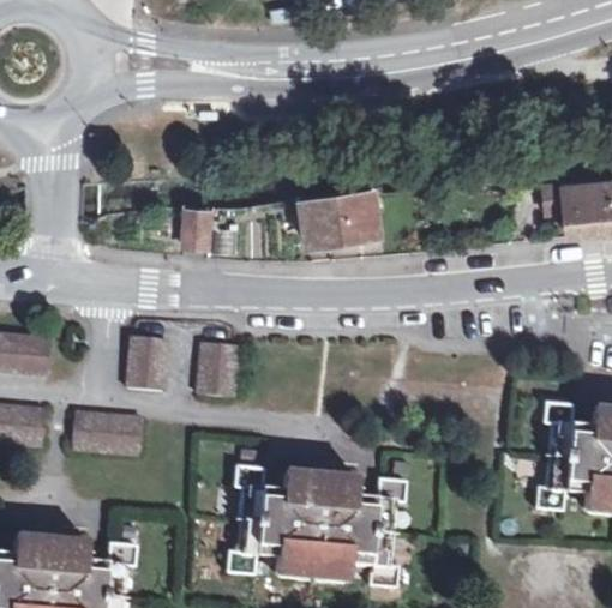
[(570,233),(611,228),(611,179),(565,184),(568,206),(570,233)]
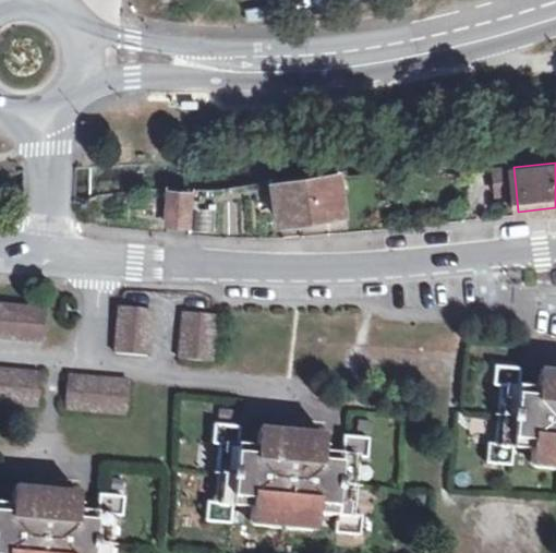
[(496,166),(498,189),(516,188),(514,167),(514,164),(496,166)]
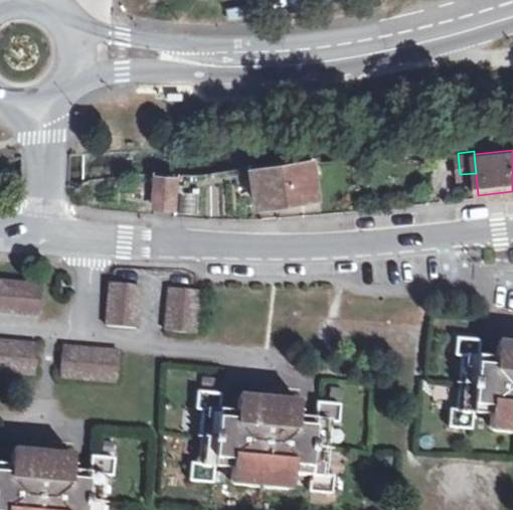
[(314,156),(253,165),(259,200),(320,191),(314,156)]
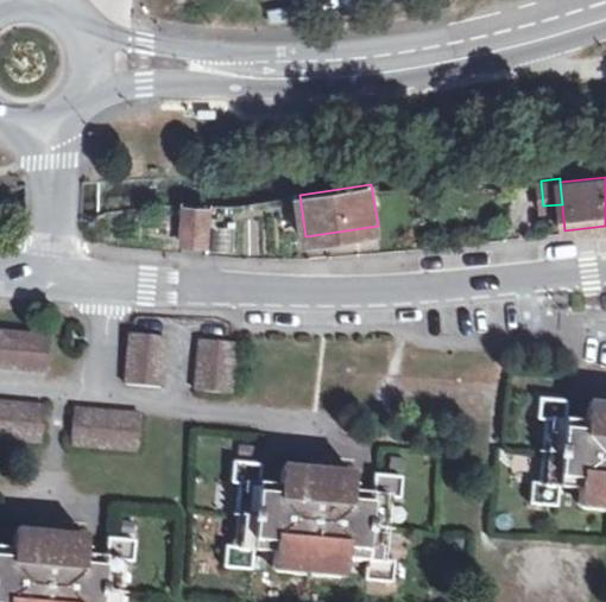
[(204,242),(209,207),(184,206),(182,241),(204,242)]
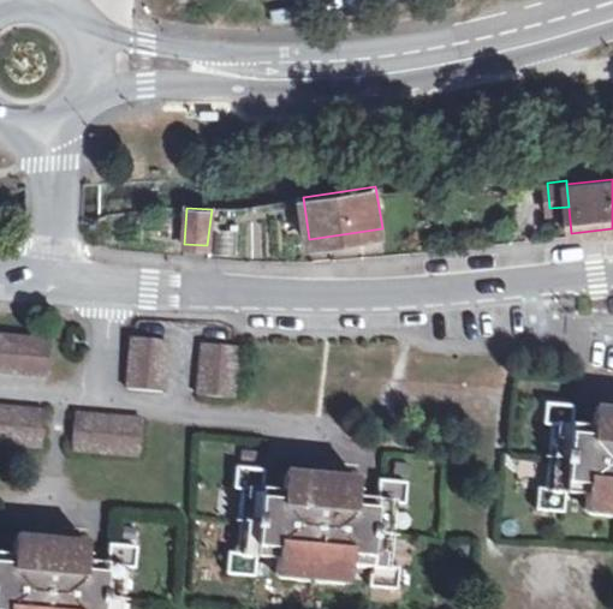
[(40,334),(0,330),(0,365),(37,369),(40,334)]
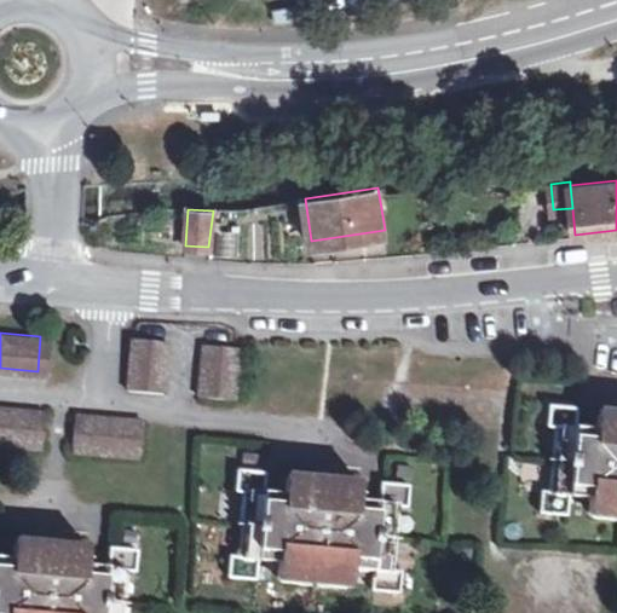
[(166,340),(133,336),(128,387),(162,391),(166,340)]
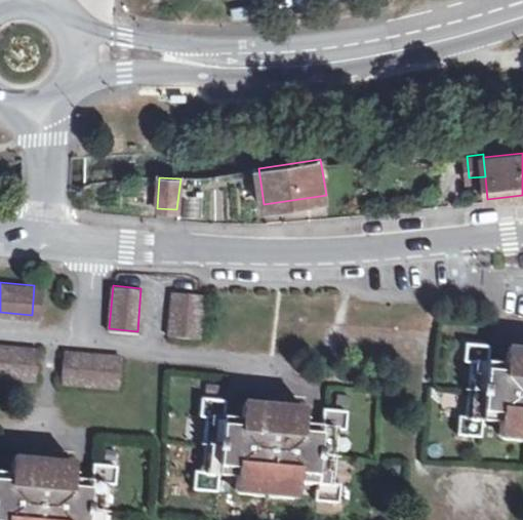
[(201,292),(172,290),(168,333),(197,336),(201,292)]
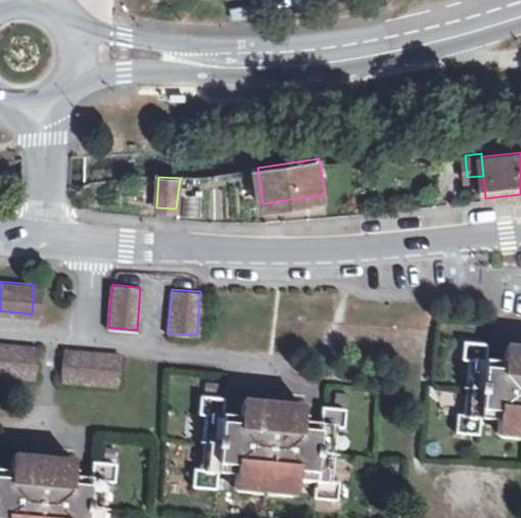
[(485,342),(464,340),(462,358),(469,358),(477,359),(472,414),(464,414),(458,413),(456,430),(478,432),(479,416),(498,418),(496,429),(502,435),(520,436),(520,344),(509,343),(504,347),(503,360),(484,359),(485,342)]
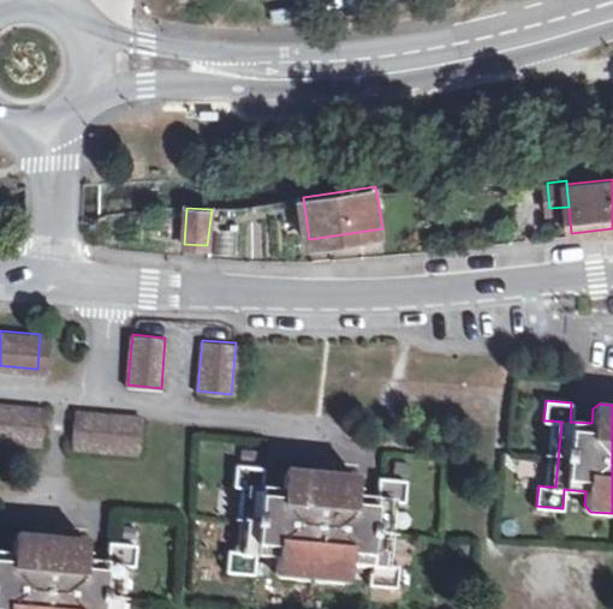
[(43,410),(0,405),(0,436),(42,441),(43,410)]
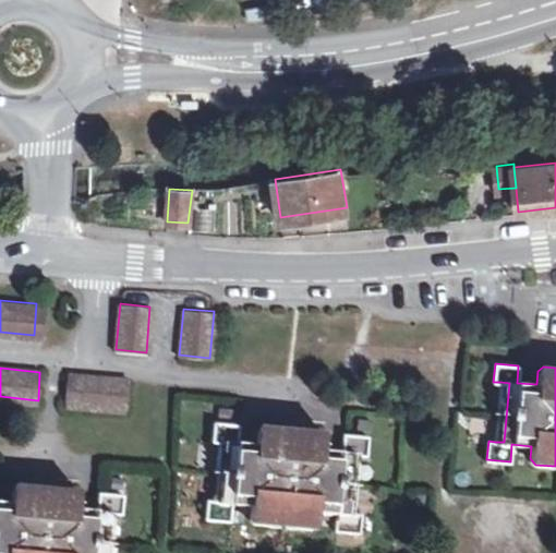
[(129,379),(67,373),(64,405),(127,409),(129,379)]
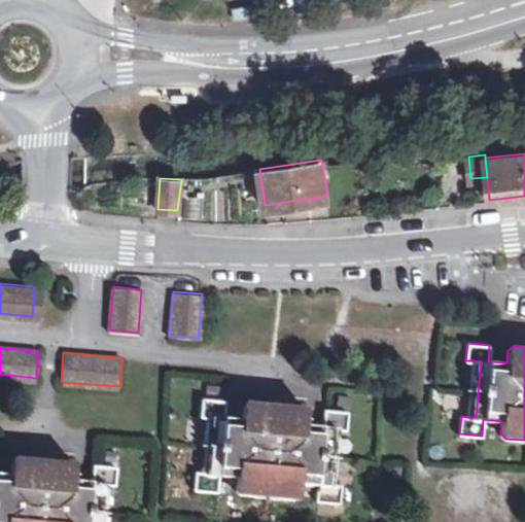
[(481,361),(473,360),(467,417),(476,417),(481,361)]
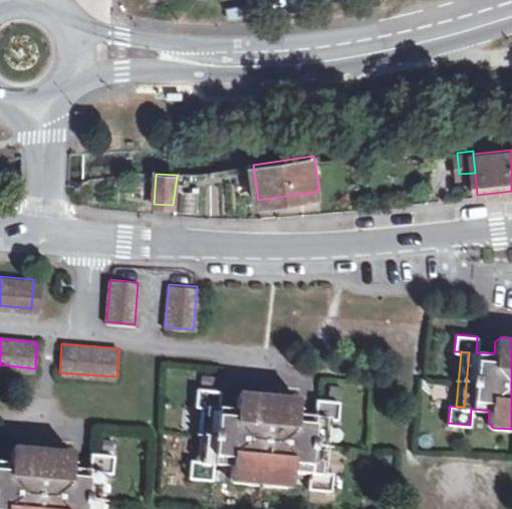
[(219,391),(197,388),(196,405),(204,406),(210,406),(205,462),(198,461),(191,460),(190,477),(211,478),(212,463),(230,465),(230,476),(234,482),(285,486),(291,482),(292,470),(310,472),(309,487),(330,489),(332,472),(325,471),(317,471),(322,416),(330,417),(336,417),(338,401),(316,399),(315,415),(298,413),(298,402),(295,397),(270,394),(241,391),(236,396),(236,407),(217,406),(219,391)]
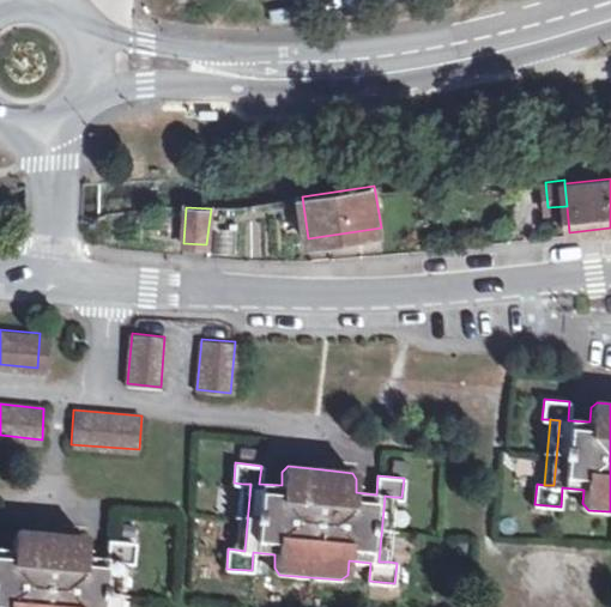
[(250,484),(243,484),(236,550),(244,551),(250,484)]
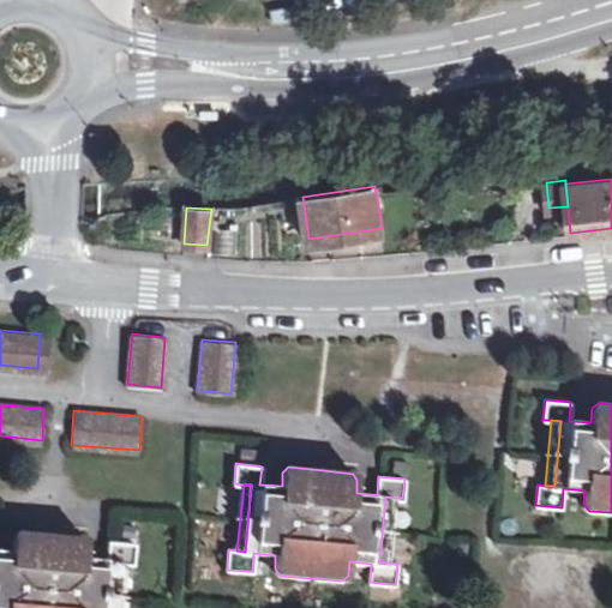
[(379,563),(389,563),(395,498),(385,497),(379,563)]
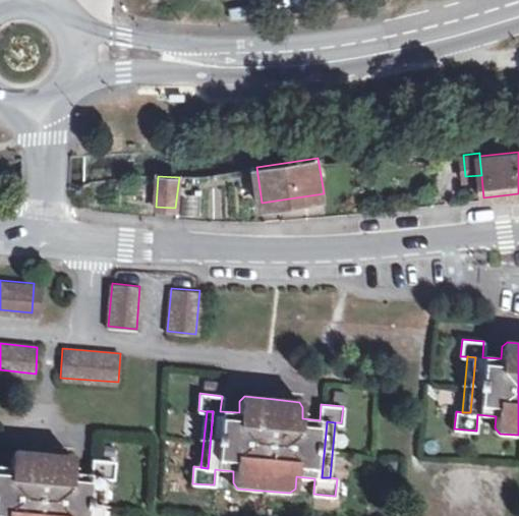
[(0,515),(95,515),(99,476),(106,477),(113,478),(115,461),(93,459),(92,475),(74,473),(74,462),(69,456),(41,454),(16,451),(10,456),(9,467),(0,466),(0,515)]
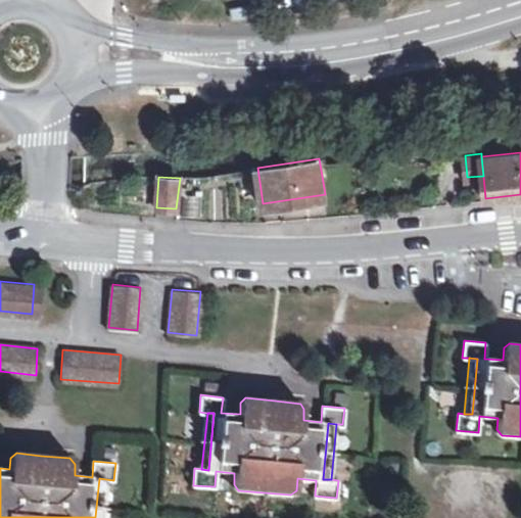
[(95,517),(103,517),(106,479),(99,478),(95,517)]
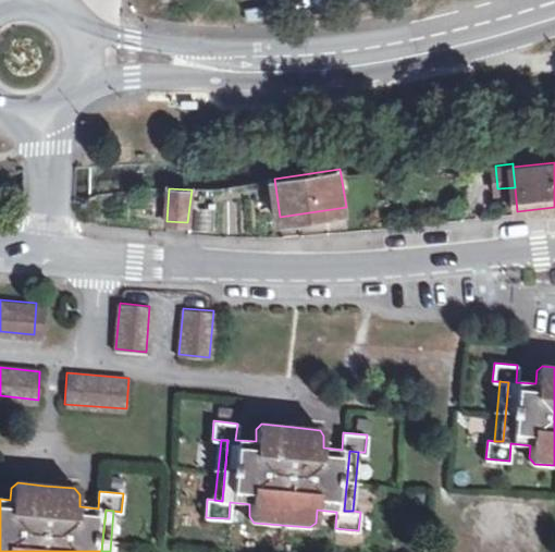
All buildings are outlined.
